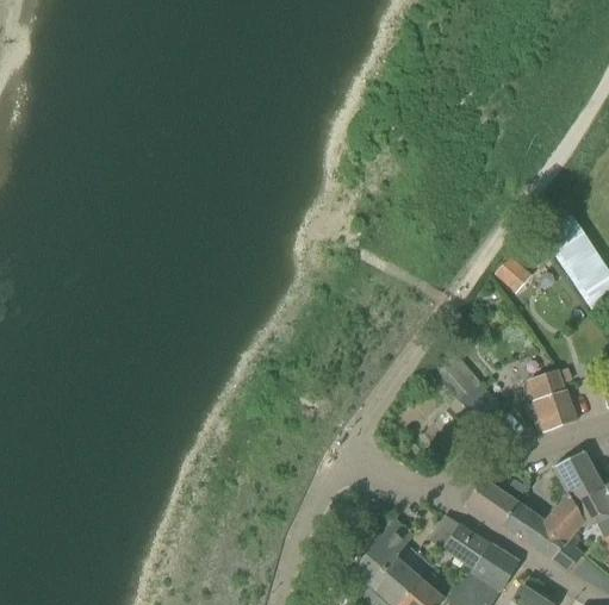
[(584,297),(608,285),(608,264),(580,200),(548,214),(584,297)]
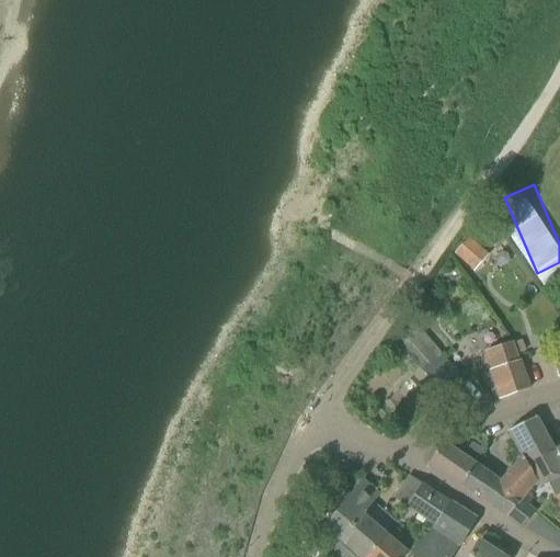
[(468,235),(454,251),(476,270),(490,253),(468,235)]
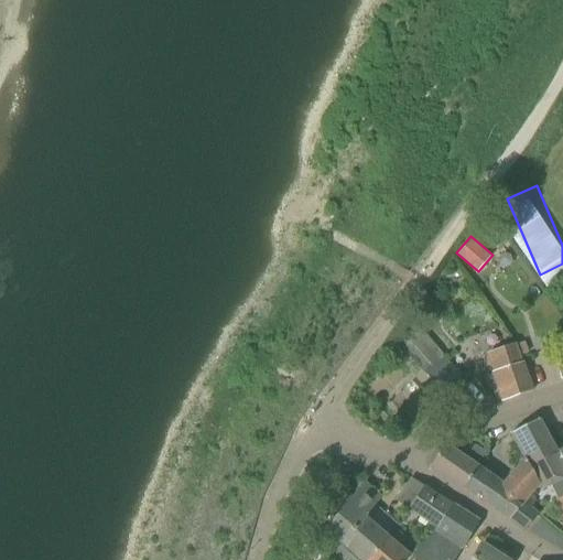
[(463,377),(443,354),(417,322),(398,337),(424,369),(443,392),(463,377)]
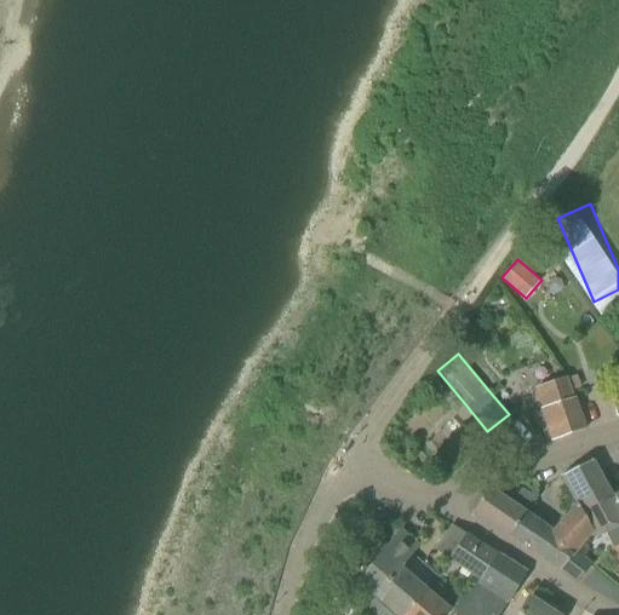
[(544,404),(572,395),(566,375),(537,385),(544,404)]
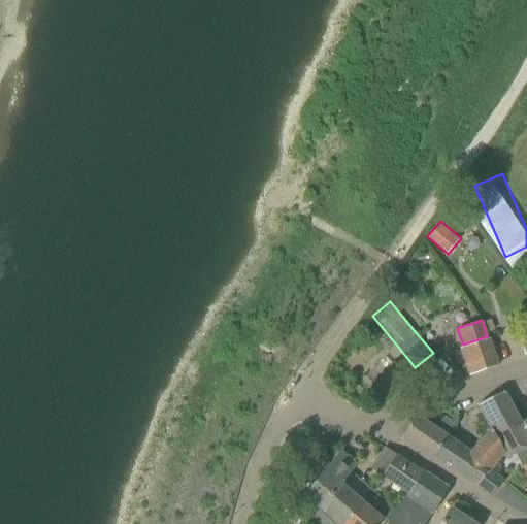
[(470,372),(498,363),(489,336),(487,336),(463,345),(462,346),(470,372)]
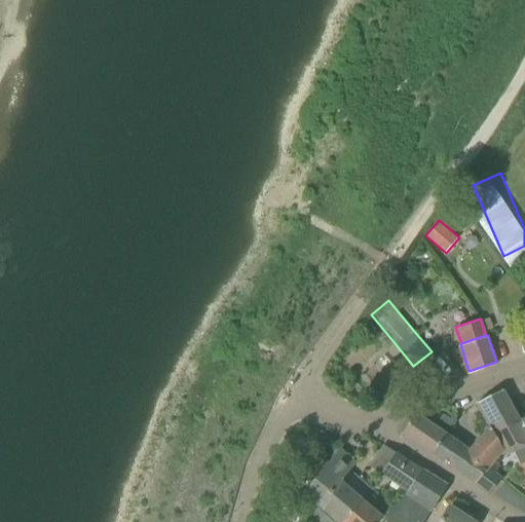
[(477,401),(490,424),(494,433),(519,419),(502,387),(477,401)]
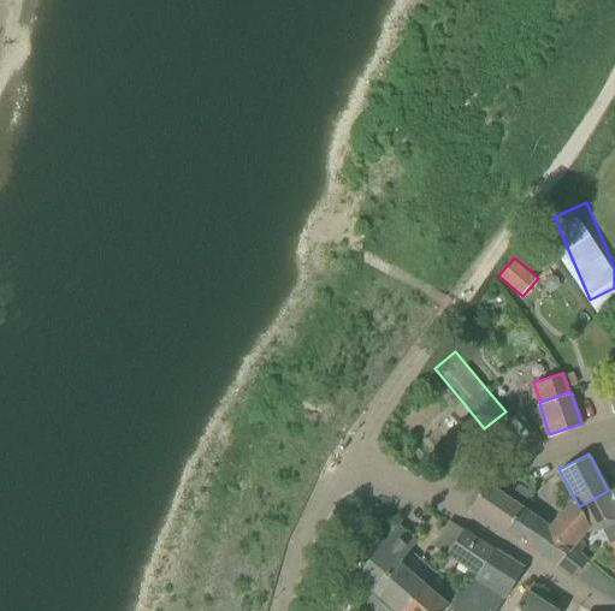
[(469,506),(506,531),(521,506),(536,485),(532,481),(527,488),(519,482),(508,498),(485,482),(469,506)]
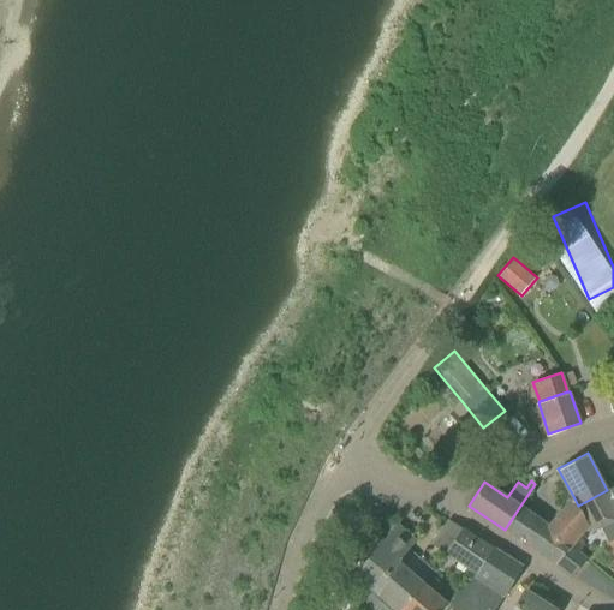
[(613,496),(610,489),(607,490),(578,506),(588,524),(591,528),(601,524),(608,536),(610,534),(613,538),(613,543),(606,549),(613,560),(613,496)]
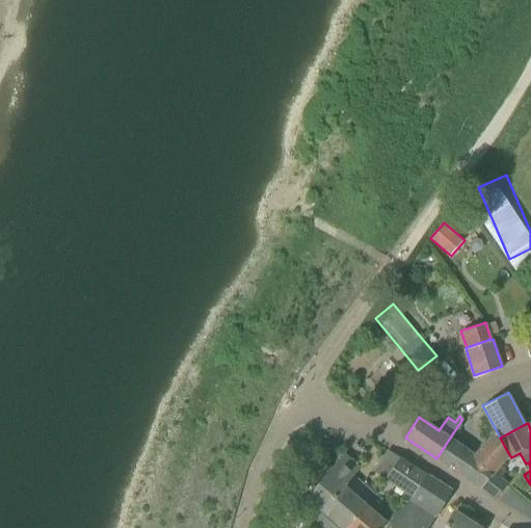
[(474,454),(450,438),(436,458),(480,487),(481,486),(494,471),(508,453),(500,438),(496,429),(474,454)]
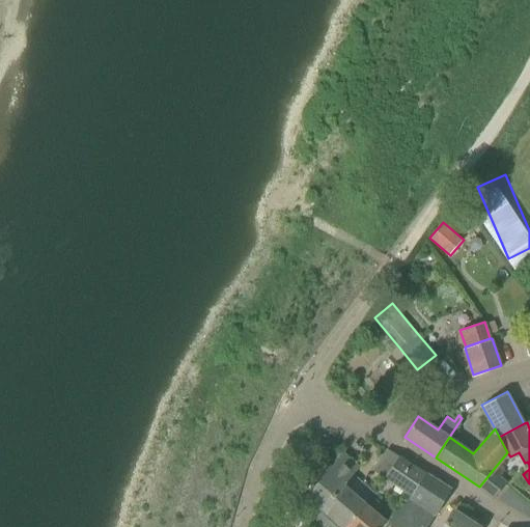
[(400,456),(388,448),(374,468),(387,476),(400,456)]
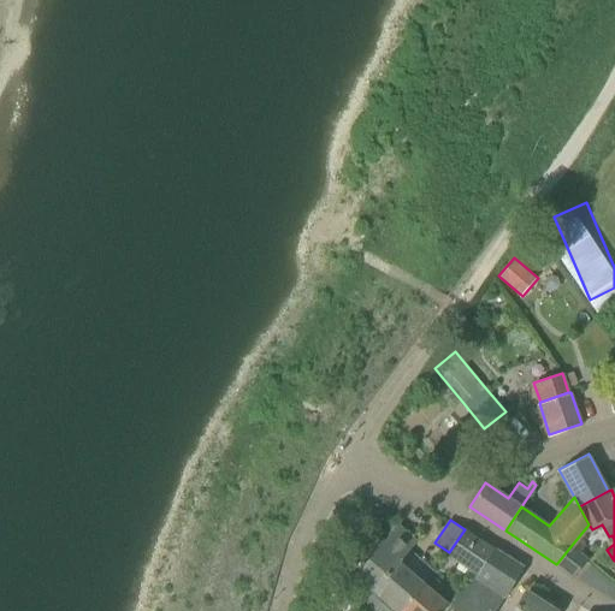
[(400,526),(356,575),(378,593),(402,567),(397,562),(417,540),(400,526)]
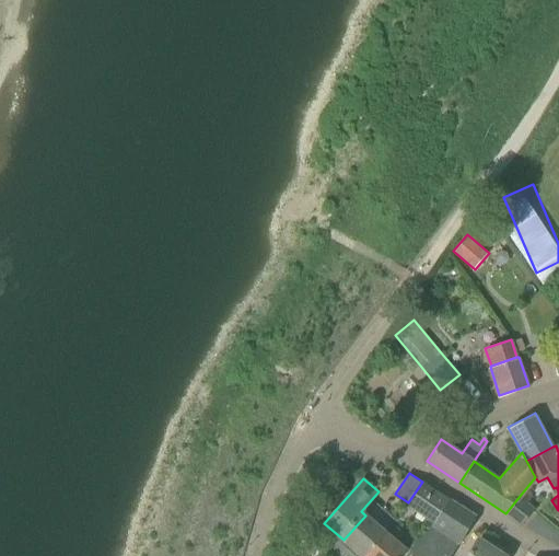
[(434,520),(449,498),(422,482),(408,502),(434,520)]
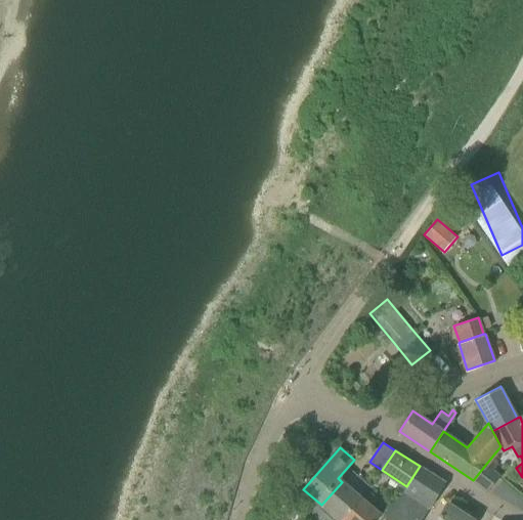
[(474,479),(487,489),(499,476),(486,464),(474,479)]
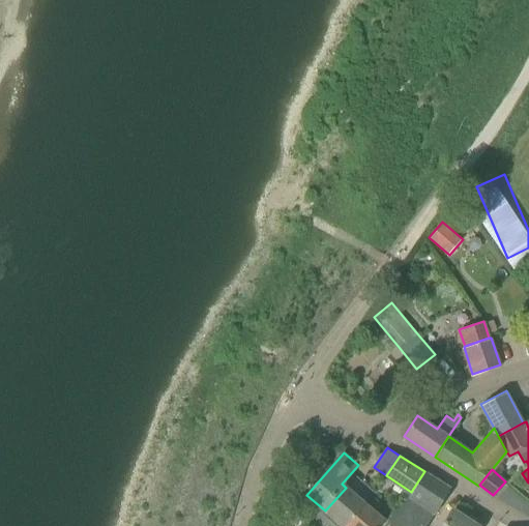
[(424,525),(448,487),(424,471),(411,492),(410,493),(407,498),(406,498),(405,499),(404,498),(388,517),(389,525),(391,525),(424,525)]
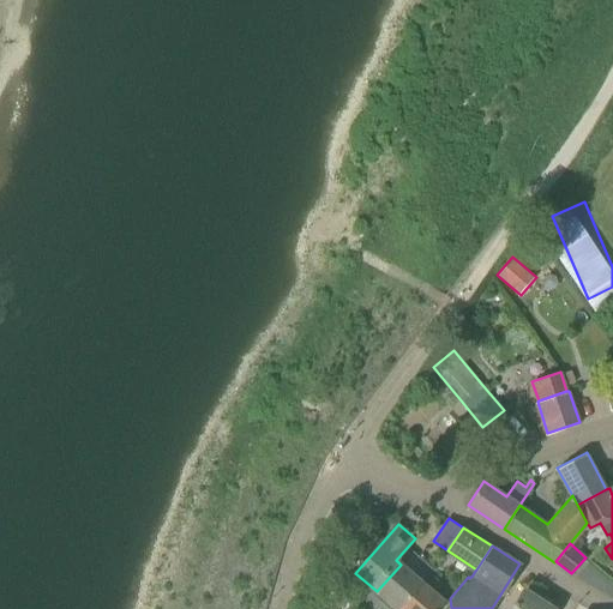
[(377,591),(397,608),(422,583),(401,565),(377,591)]
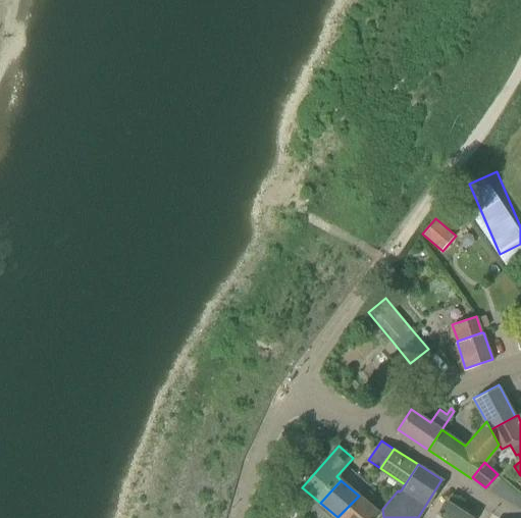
[(372,517),(378,512),(359,496),(337,517),(372,517)]
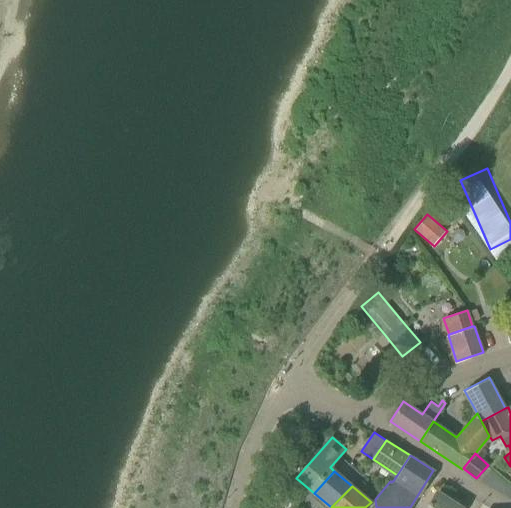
[(437,491),(425,507),(461,507),(462,507),(460,506),(462,503),(461,498),(455,494),(451,495),(449,499),(437,491)]
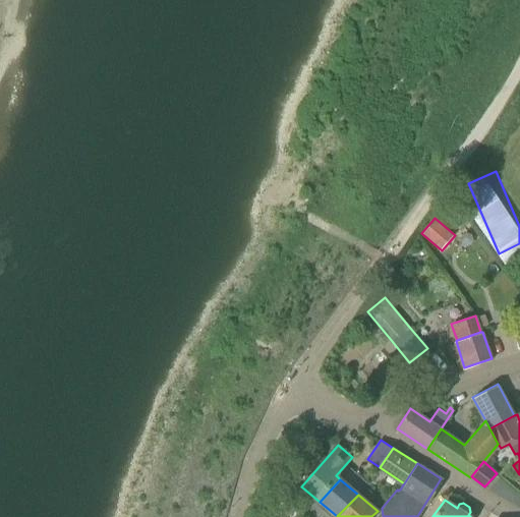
All buildings are outlined.
